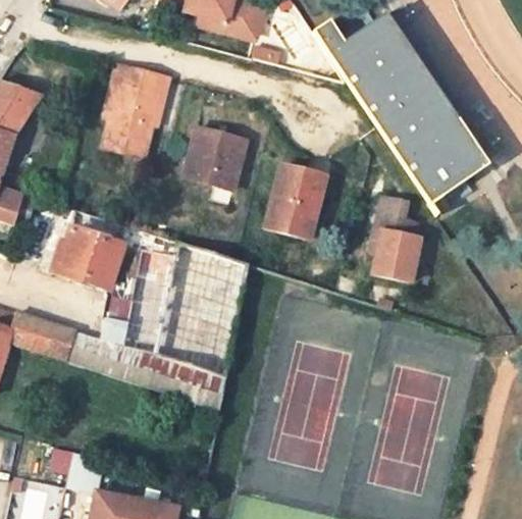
[(168,0),(199,8),(224,14),(221,27),(255,35),(263,0),(168,0)]
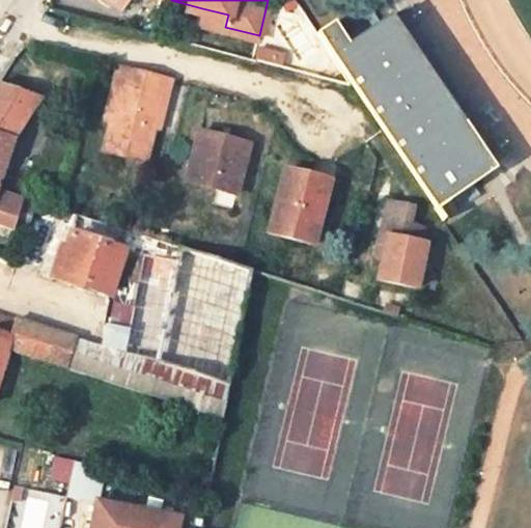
[(225,27),(228,15),(202,8),(200,20),(225,27)]
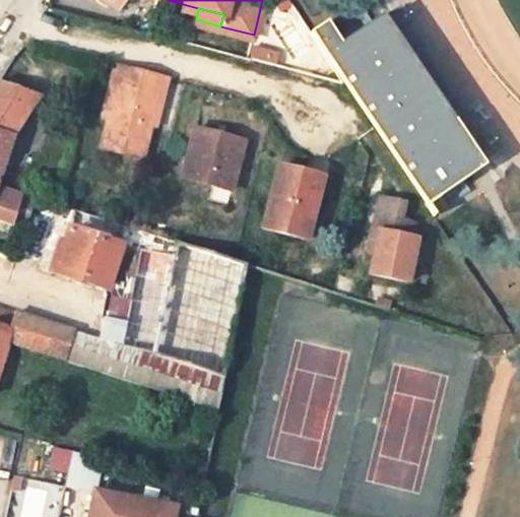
[(447,127),(455,121),(383,14),(375,20),(447,127)]
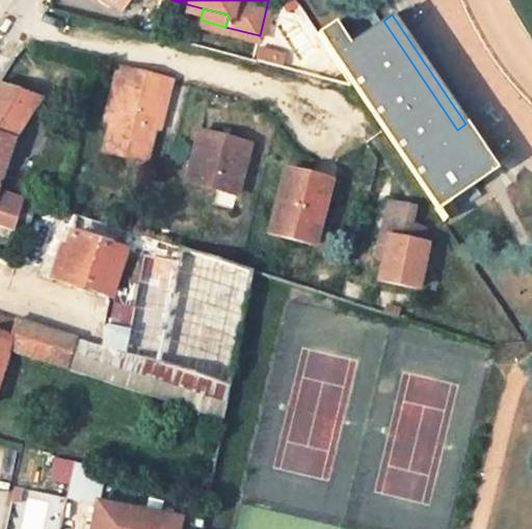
[(327,27),(318,33),(437,212),(449,204),(448,202),(496,169),(466,124),(457,130),(383,21),(349,44),(344,47),(336,33),(333,35),(327,27)]
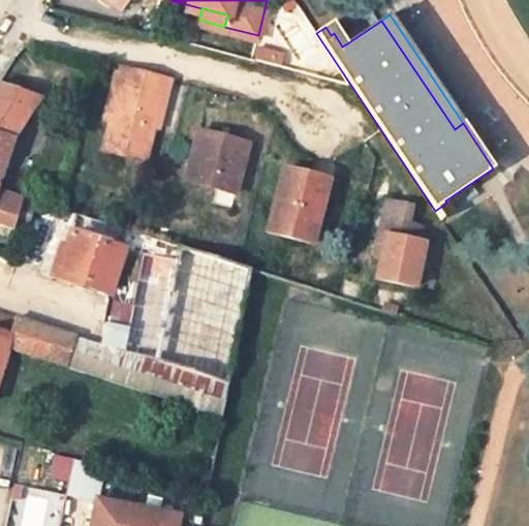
[(333,23),(325,27),(331,35),(334,33),(342,47),(347,43),(333,23)]
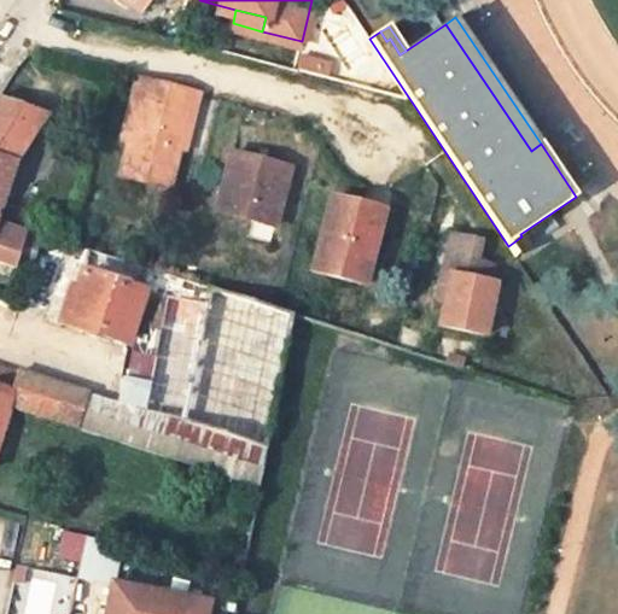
[(136,100),(127,139),(117,173),(164,185),(175,146),(184,110),(175,109),(180,88),(134,76),(128,98),(136,100)]
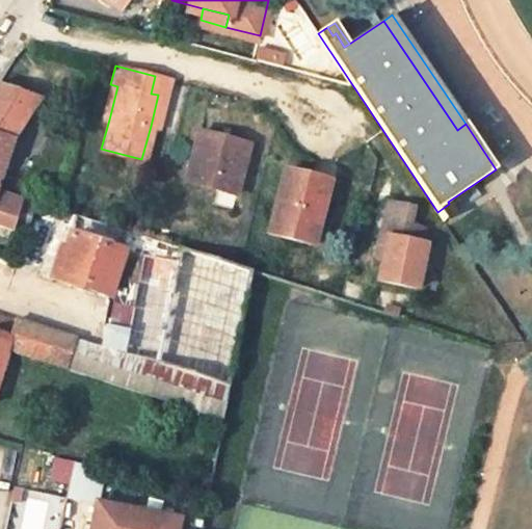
[(173,80),(155,76),(151,94),(158,95),(151,126),(160,127),(173,80)]
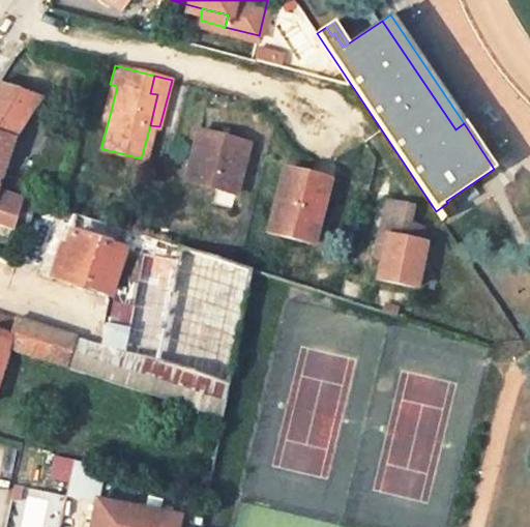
[(0,174),(13,138),(28,118),(39,93),(0,80),(0,174)]
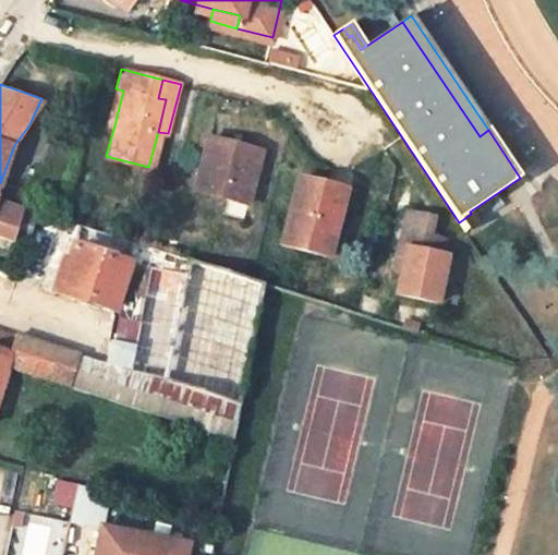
[(107,122),(114,125),(123,91),(116,88),(107,122)]
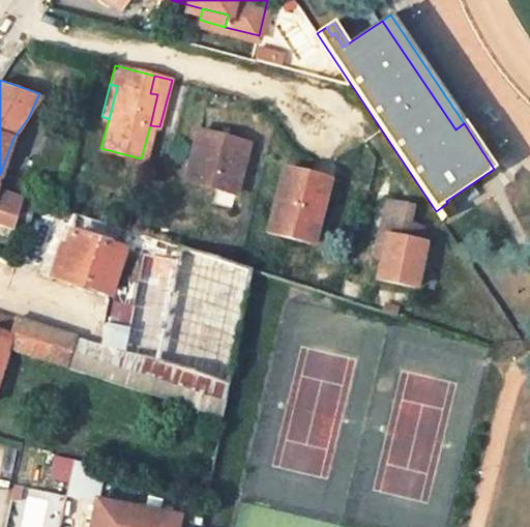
[(197,128),(182,179),(235,192),(247,143),(197,128)]
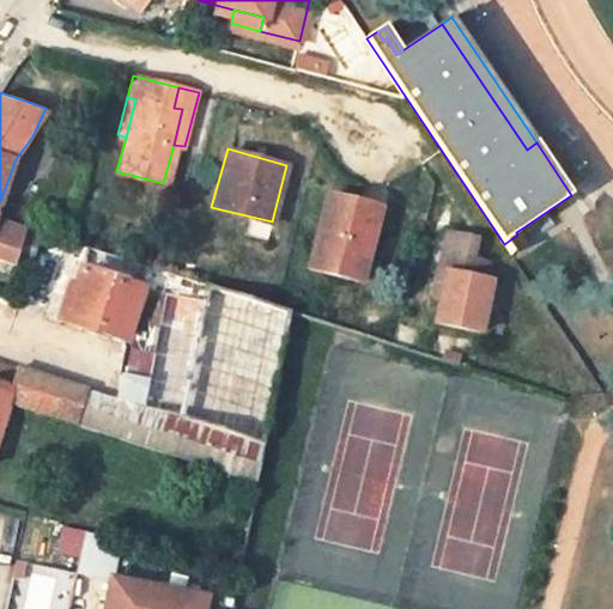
[(326,193),(308,266),(360,278),(380,207),(326,193)]
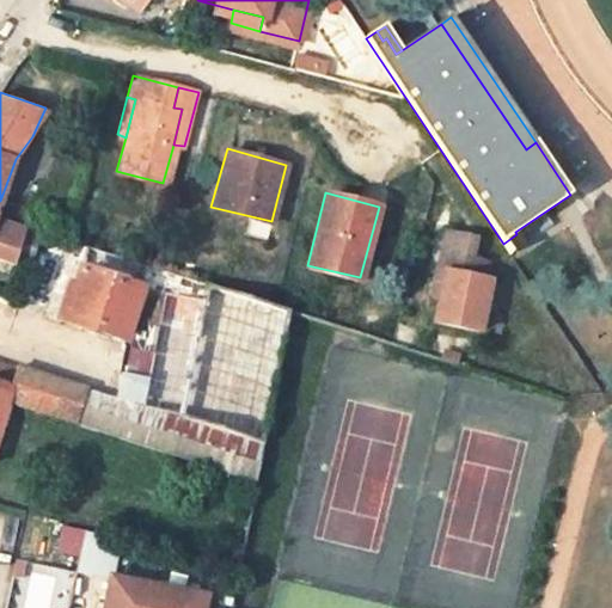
[(0,216),(0,249),(32,260),(42,229),(0,216)]
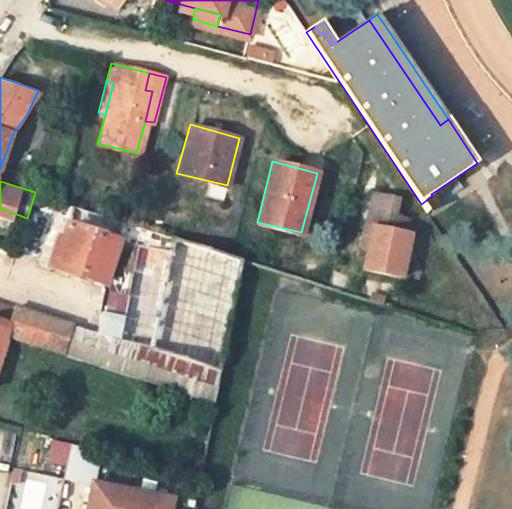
[(371,190),(364,226),(369,227),(365,248),(362,267),(399,274),(406,231),(402,230),(405,215),(387,211),(391,194),(371,190)]
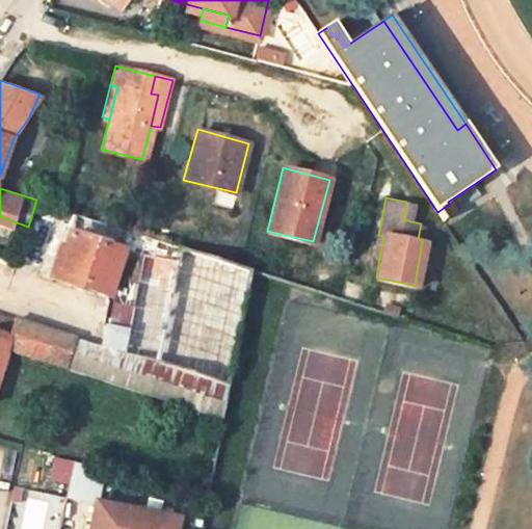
[(449,204),(437,212),(445,222),(456,214),(449,204)]
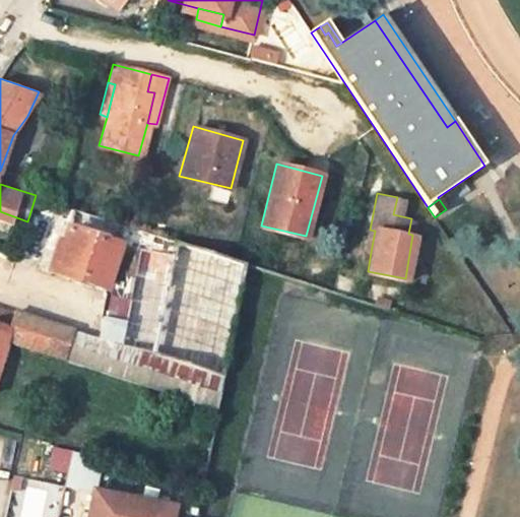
[(225,377),(248,263),(75,208),(56,267),(108,284),(122,242),(141,248),(121,343),(225,377)]
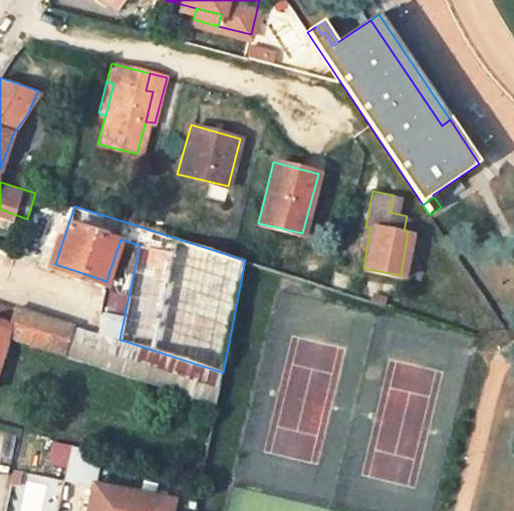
[(361,247),(366,249),(370,228),(365,227),(361,247)]
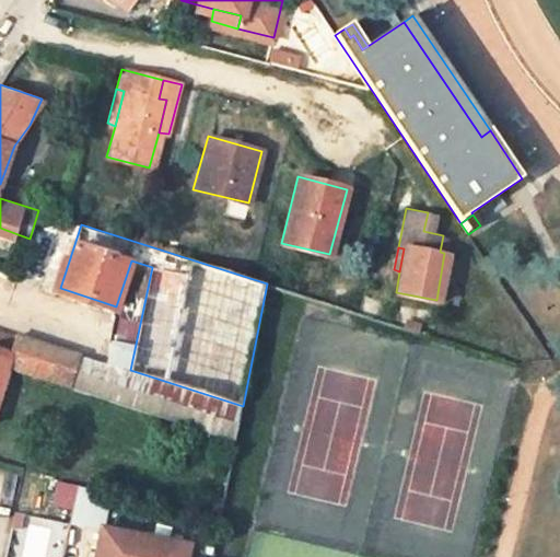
[(0,386),(7,364),(237,438),(243,406),(130,370),(0,328),(0,386)]
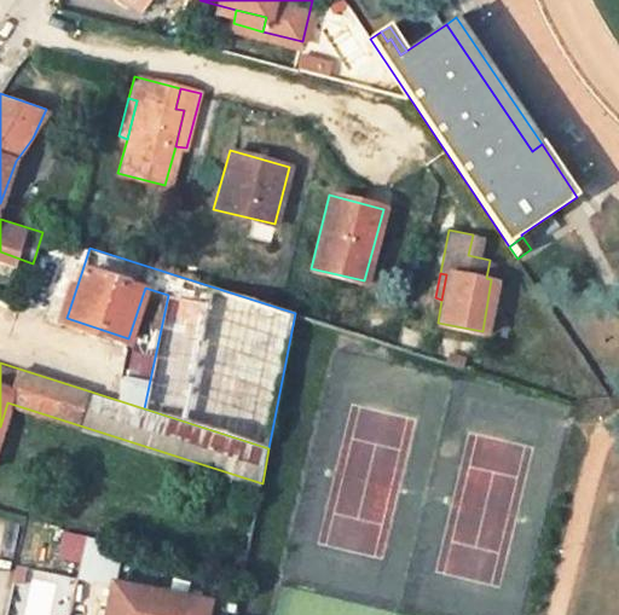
[(100,539),(85,534),(74,592),(90,595),(100,539)]
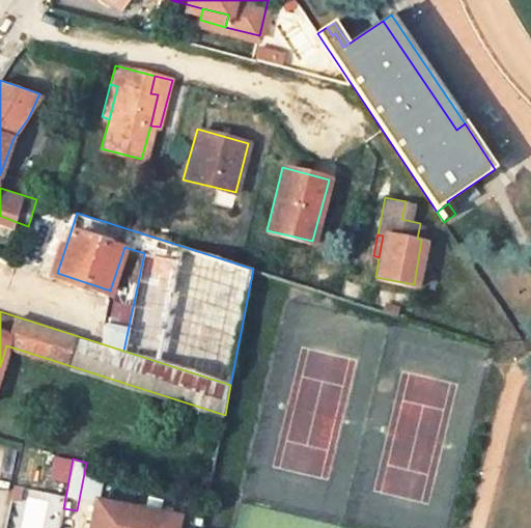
[(48,527),(58,495),(27,484),(12,527),(48,527)]
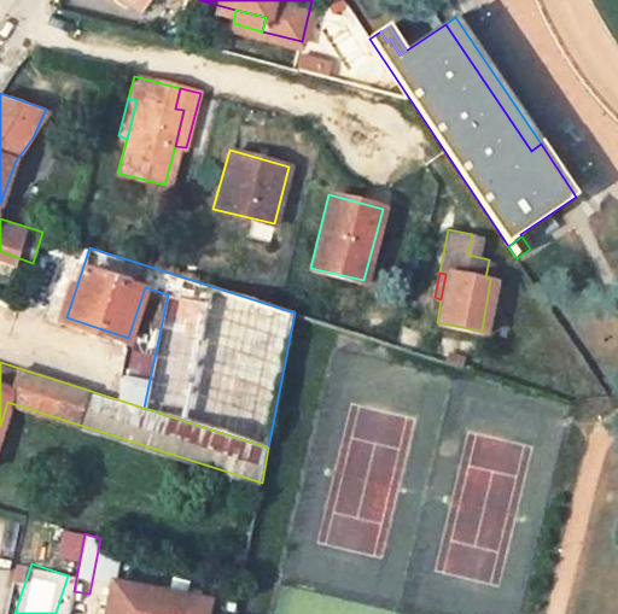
[(204,613),(208,600),(111,580),(105,613),(204,613)]
